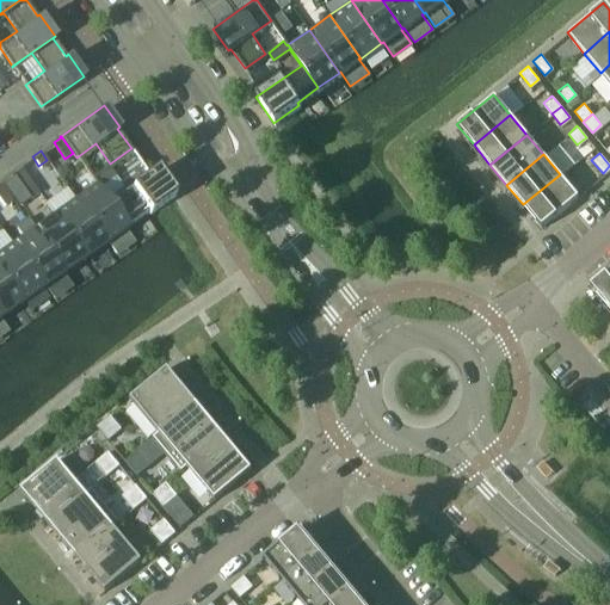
[(122,227),(124,224),(108,201),(109,201),(97,184),(114,172),(108,165),(91,176),(94,180),(73,196),(104,240),(106,238),(115,249),(130,238),(122,227)]
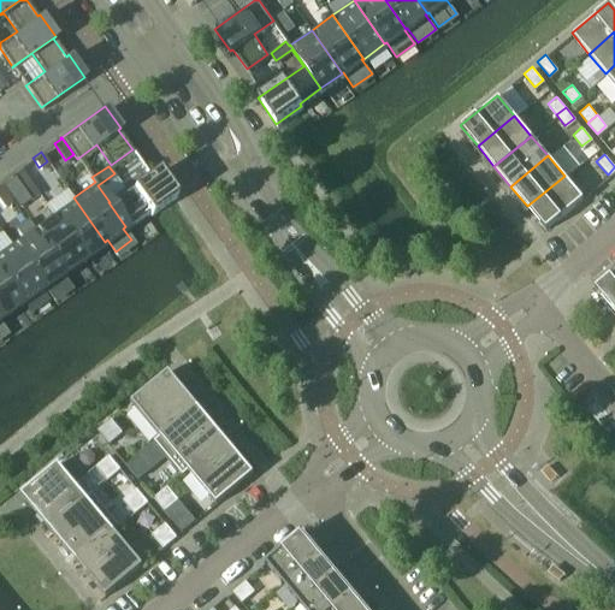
[(11,173),(29,197),(37,191),(21,167),(11,173)]
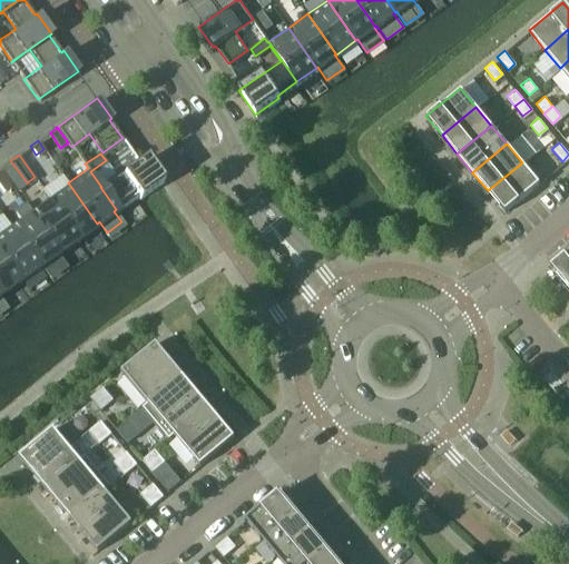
[(116,209),(136,196),(137,198),(160,180),(144,157),(101,187),(100,187),(116,209)]
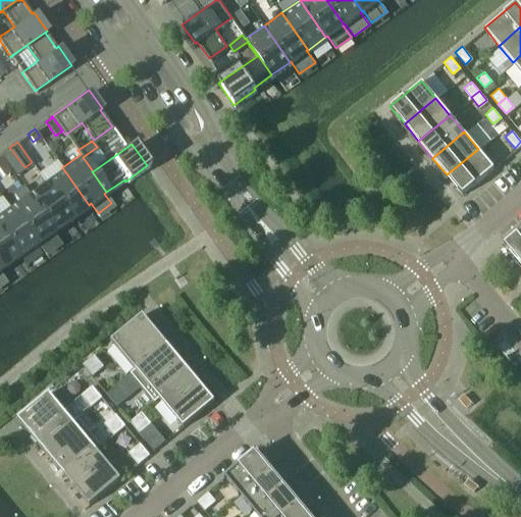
[(461,193),(492,166),(478,149),(447,174),(461,193)]
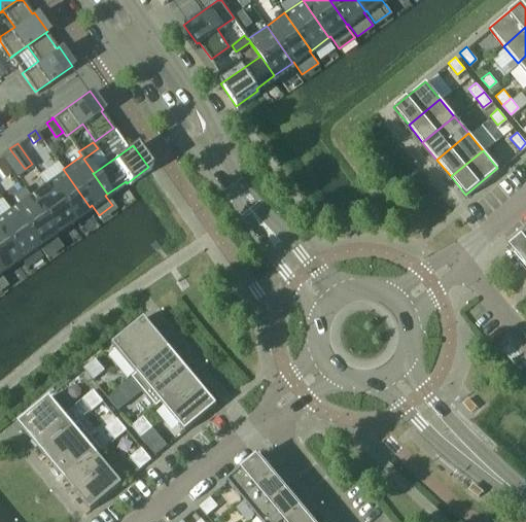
[(0,172),(2,175),(9,170),(0,157),(0,172)]
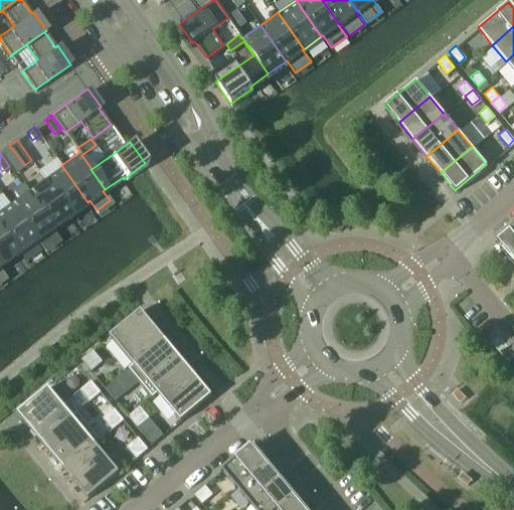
[(88,202),(61,165),(43,178),(69,214),(88,202)]
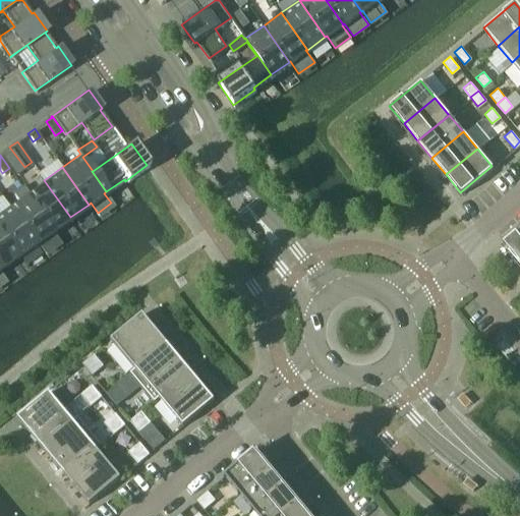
[(70,217),(44,180),(27,192),(21,184),(20,184),(52,229),(70,217)]
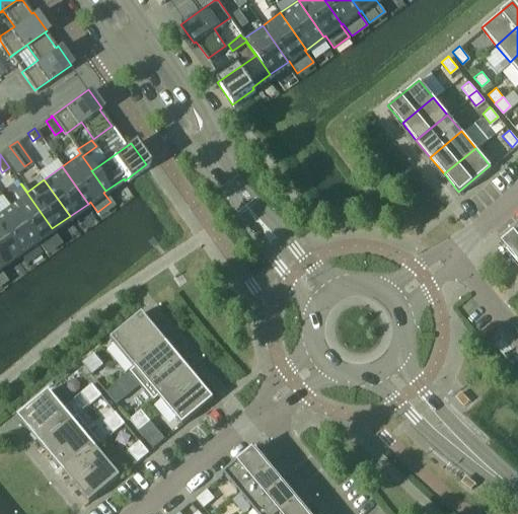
[(52,228),(20,184),(20,185),(20,186),(12,192),(17,199),(8,205),(34,241),(37,239),(44,250),(57,240),(50,230),(52,228)]
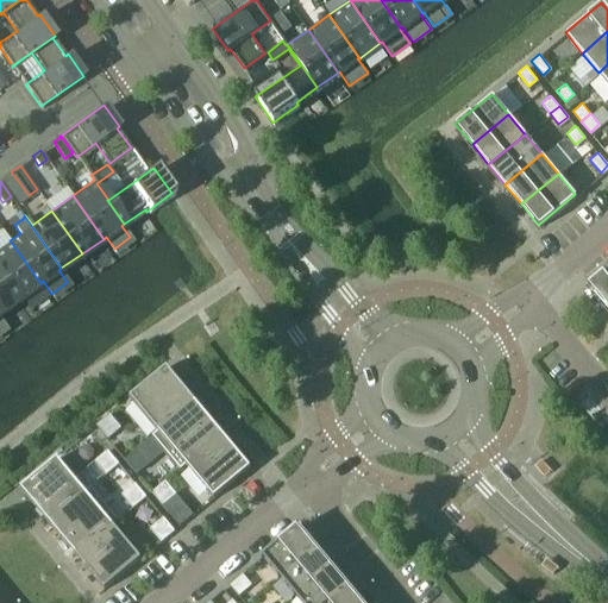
[(41,283),(10,240),(0,246),(0,270),(19,297),(41,283)]
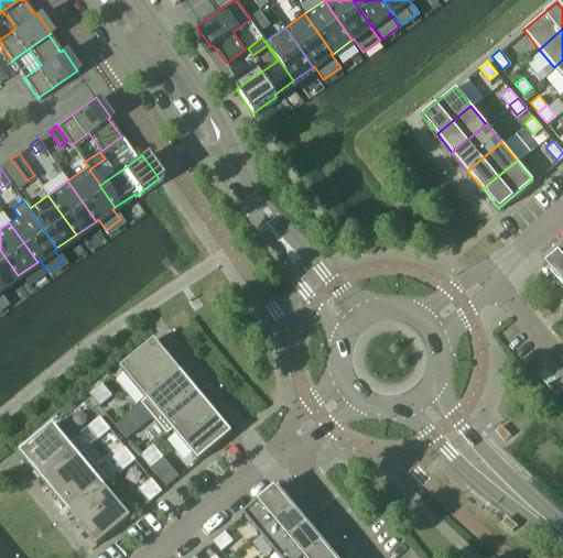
[(562,277),(562,245),(543,262),(560,281),(562,277)]
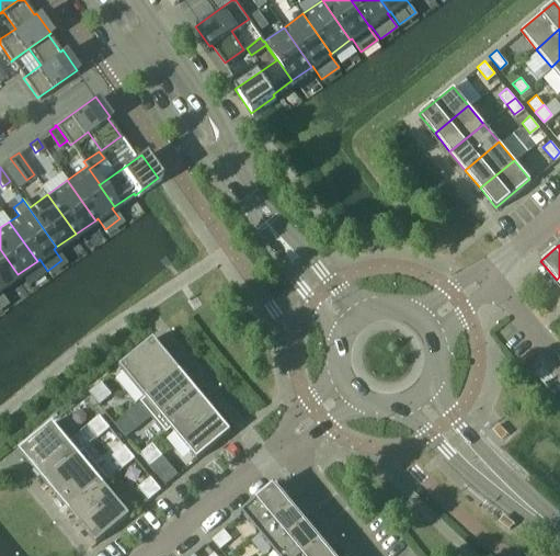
[(0,286),(18,274),(0,249),(0,286)]
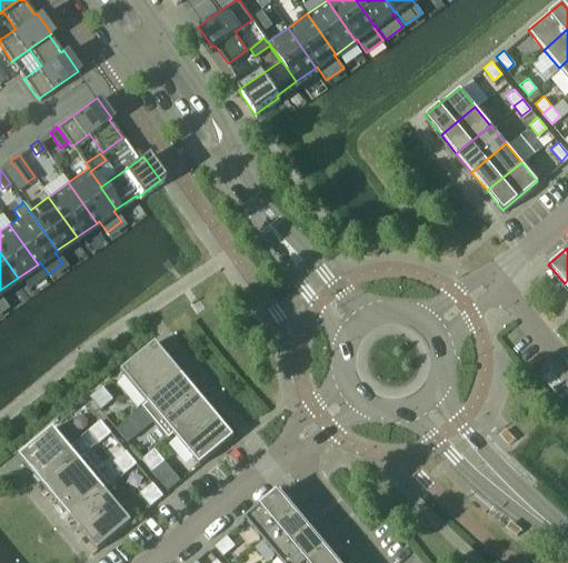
[(180,372),(155,341),(120,369),(146,400),(140,404),(141,404),(180,372)]
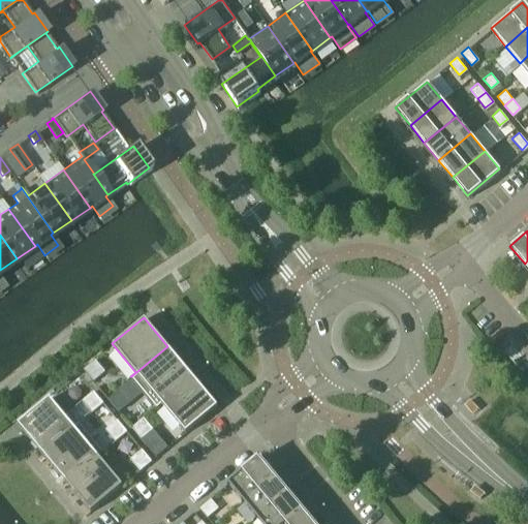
[(191,375),(167,346),(131,376),(155,405),(191,375)]
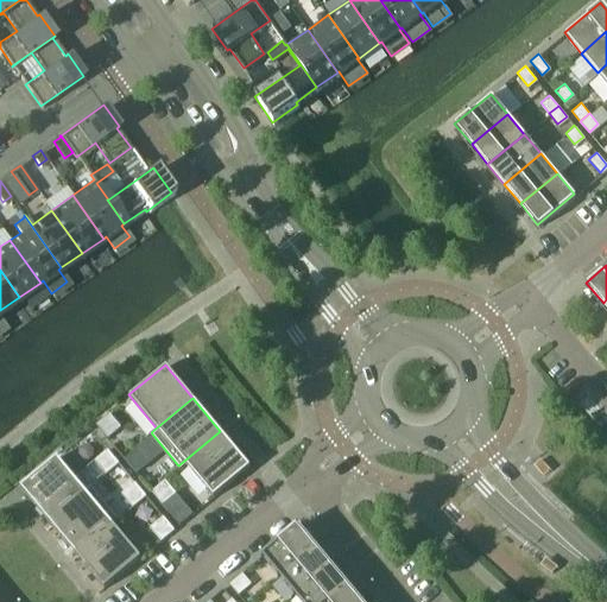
[(106,436),(120,425),(108,411),(94,423),(106,436)]
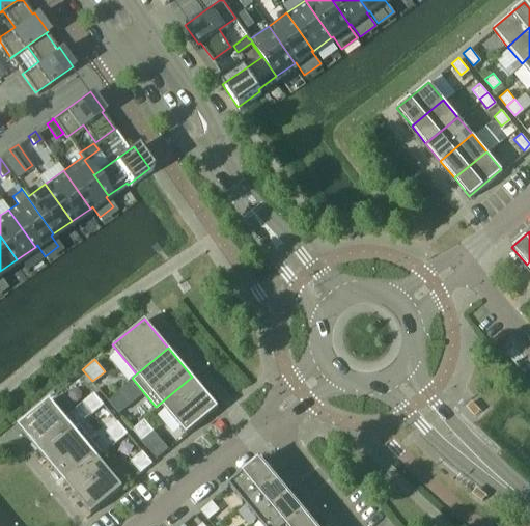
[(217,406),(192,377),(156,407),(156,408),(161,404),(185,433),(217,406)]
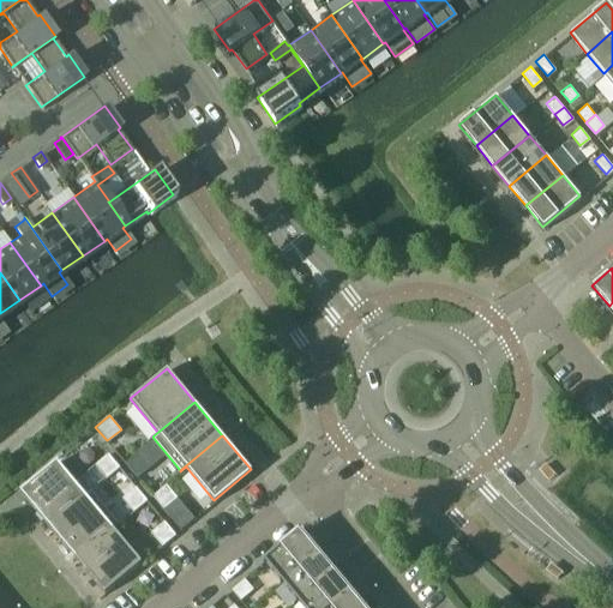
[(124,461),(136,475),(149,463),(138,450),(124,461)]
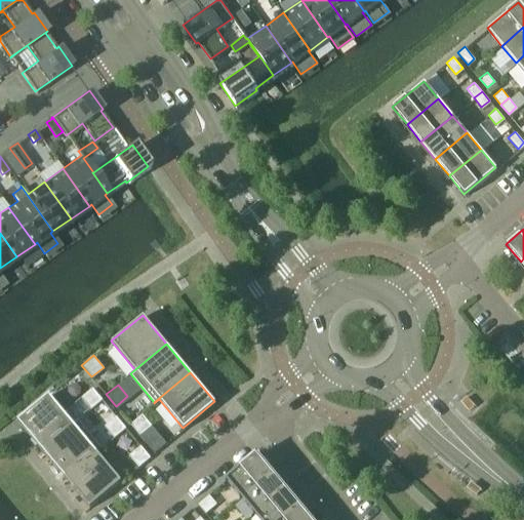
[(91,387),(80,396),(89,408),(102,398),(91,387)]
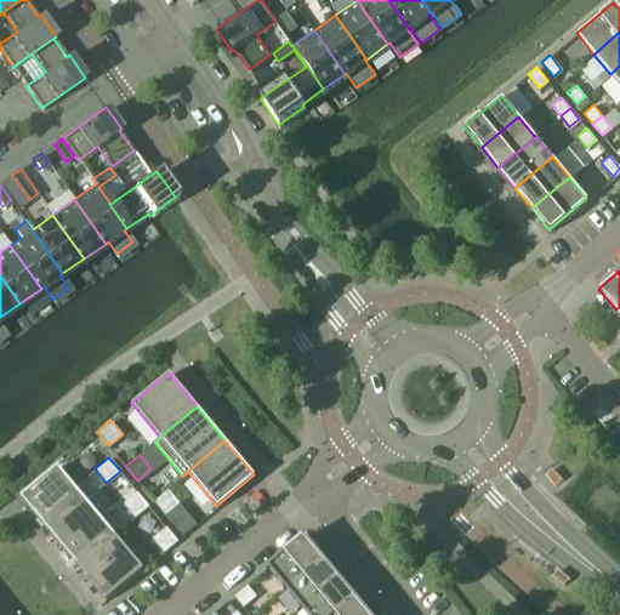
[(57,465),(20,496),(49,530),(91,495),(106,483),(95,468),(74,485),(57,465)]
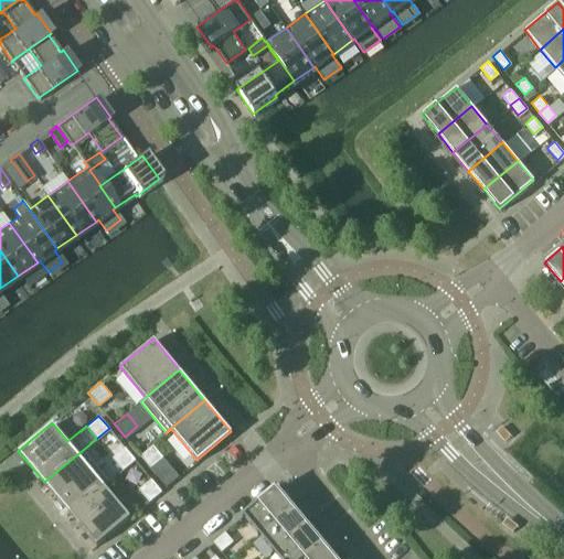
[(139,454),(150,466),(162,457),(152,443),(139,454)]
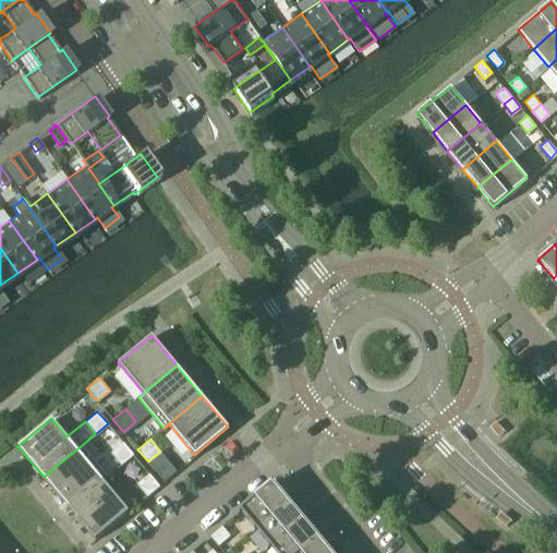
[(122,441),(110,452),(120,464),(133,454),(122,441)]
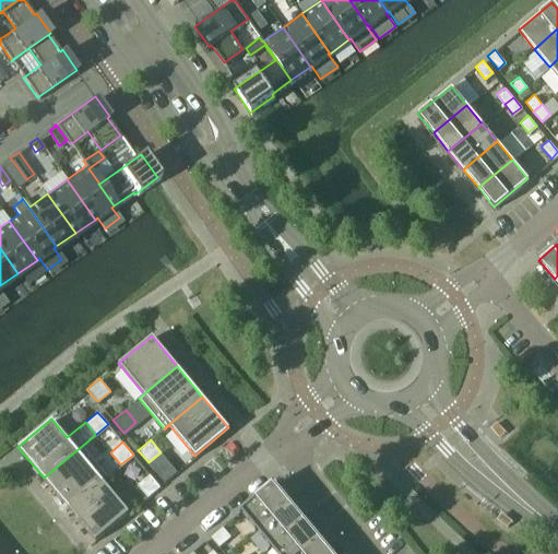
[(107,475),(82,446),(44,478),(69,508),(107,475)]
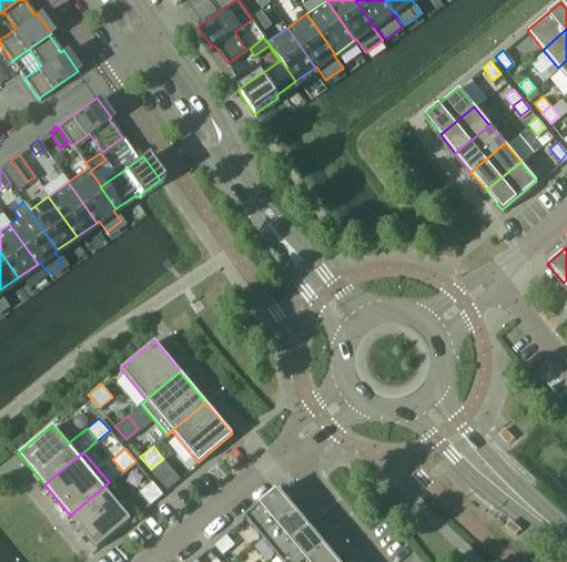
[(138,490),(149,503),(161,492),(151,480),(138,490)]
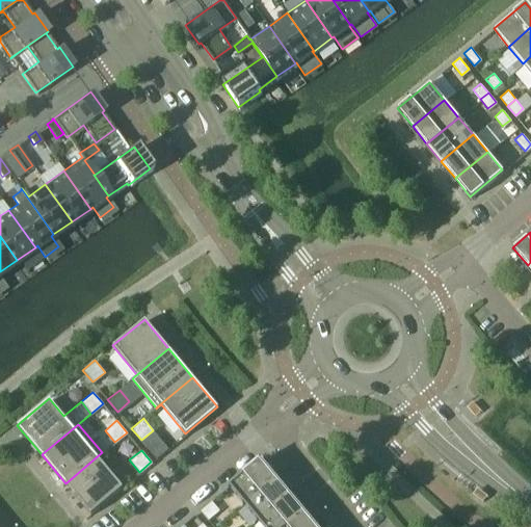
[(122,486),(98,457),(103,453),(102,452),(65,483),(89,512),(122,486)]
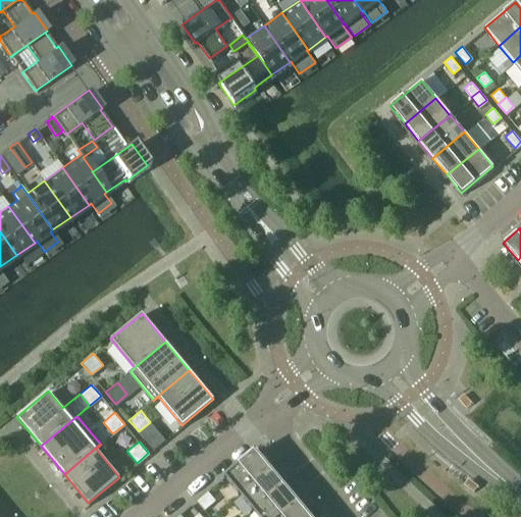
[(269,466),(263,459),(265,458),(257,449),(255,450),(255,449),(223,475),(238,493),(269,466)]
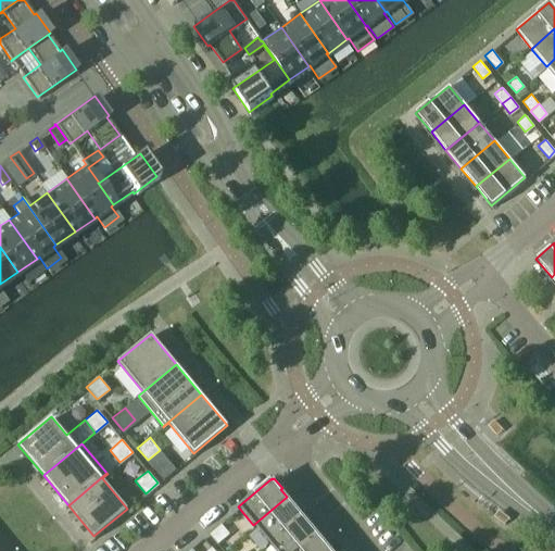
[(295,506),(297,505),(288,496),(287,497),(253,525),(268,543),(302,515),(302,514),(295,506)]
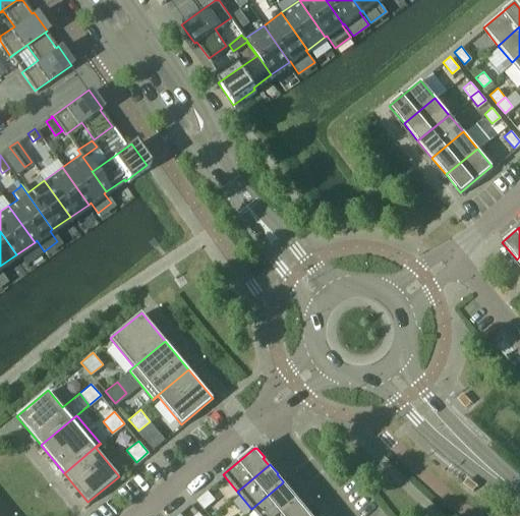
[(291,492),(292,491),(284,480),(283,481),(283,482),(251,509),(256,515),(277,515),(297,500),(297,499),(291,492)]
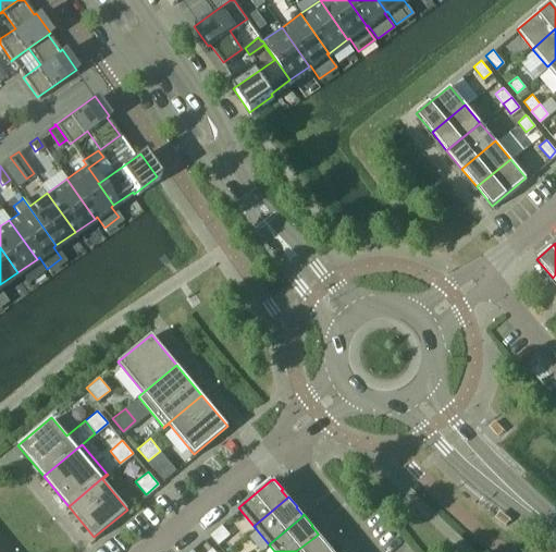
[(220,524),(208,534),(217,543),(229,534),(220,524)]
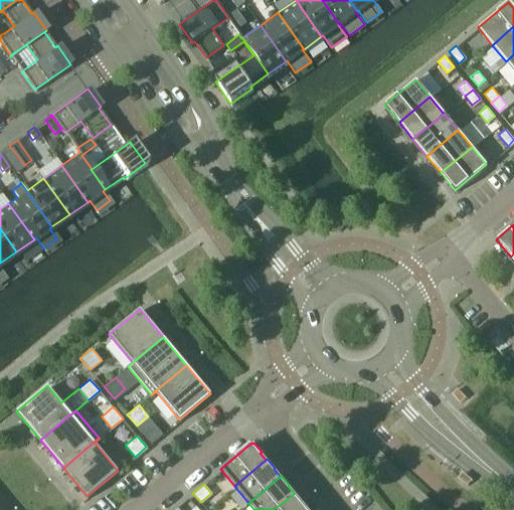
[(301,503),(303,501),(295,492),(294,493),(294,494),(274,509),(307,509),(301,503)]
